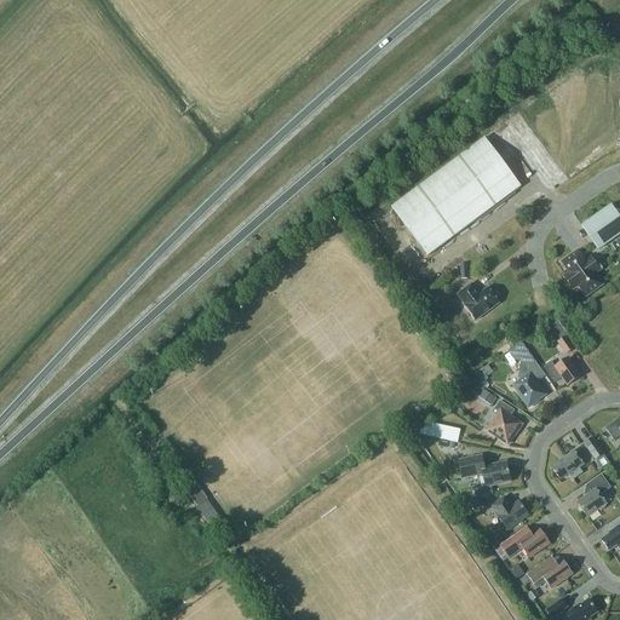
[(391,208),(428,257),(521,187),(484,138),(391,208)]
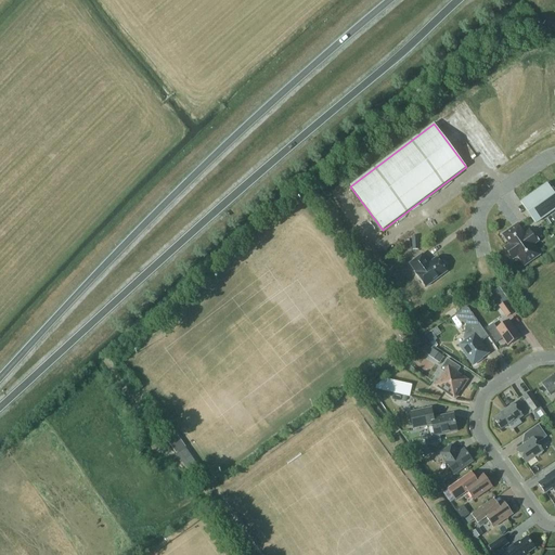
[(520,203),(536,223),(554,209),(554,194),(547,183),(520,203)]
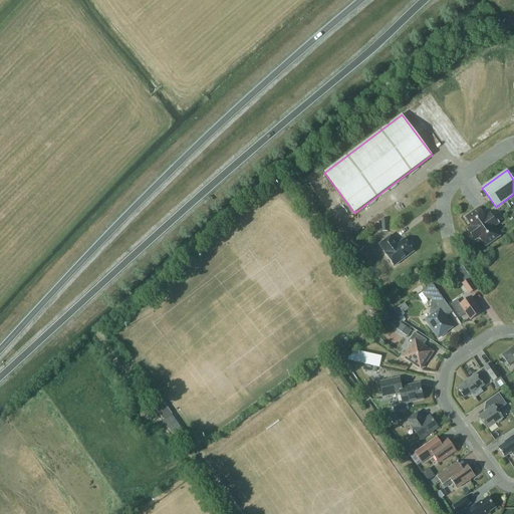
[(479,208),(465,218),(472,227),(468,230),(475,240),(479,237),(486,246),(500,237),(493,228),(497,225),(490,214),(486,217),(479,208)]
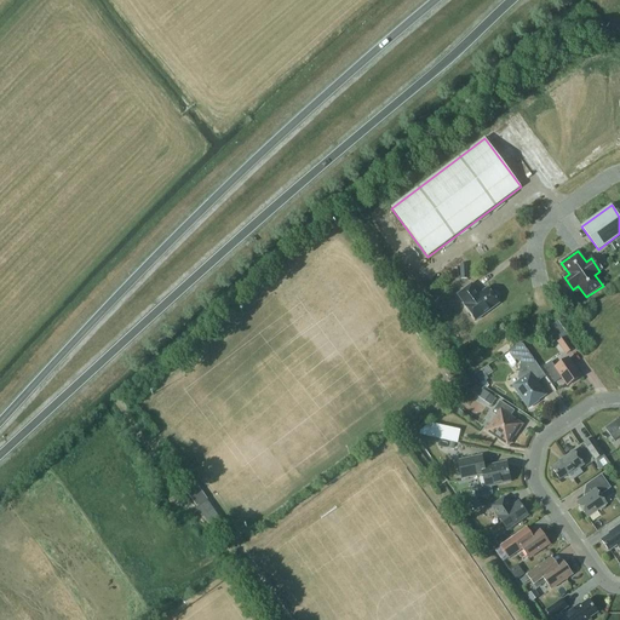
[(457,296),(476,321),(499,304),(487,288),(476,297),(469,286),(457,296)]
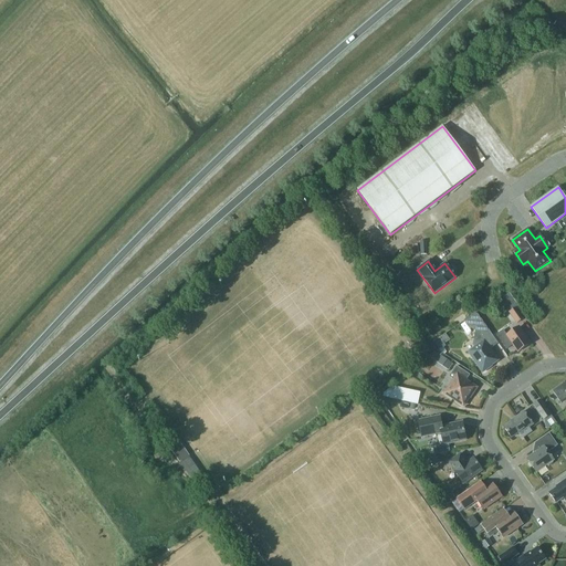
[(524,318),(516,307),(509,313),(516,324),(524,318)]
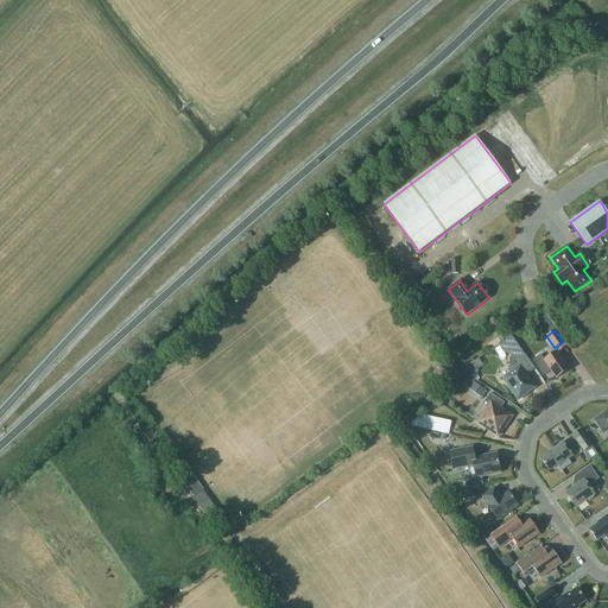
[(511,336),(499,344),(500,347),(512,339),(511,336)]
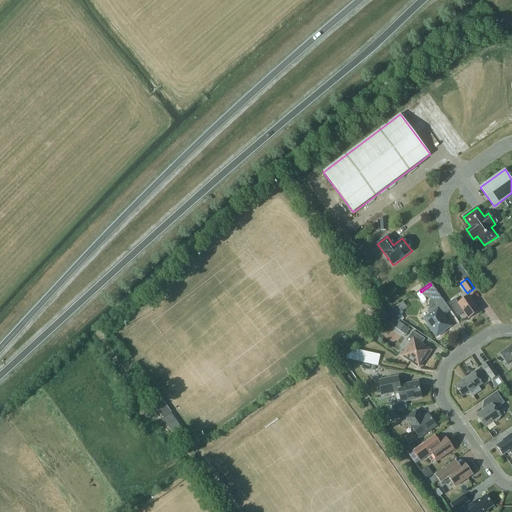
[(424,319),(432,331),(433,330),(437,336),(444,332),(443,331),(450,326),(438,309),(438,307),(444,303),(431,285),(421,292),(425,298),(427,296),(433,304),(429,307),(428,312),(430,315),(424,319)]
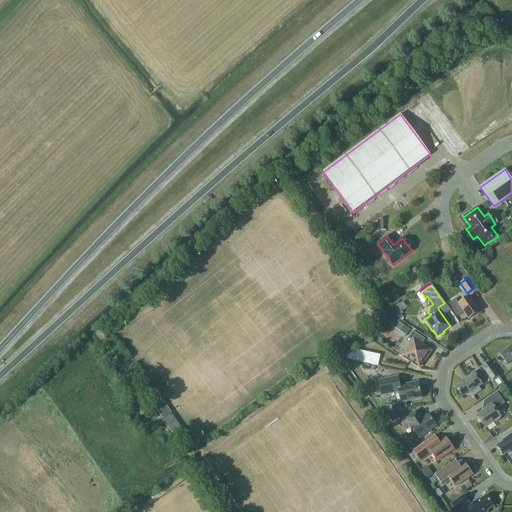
[(458,316),(464,312),(468,319),(480,311),(469,296),(458,304),(455,299),(449,303),(458,316)]
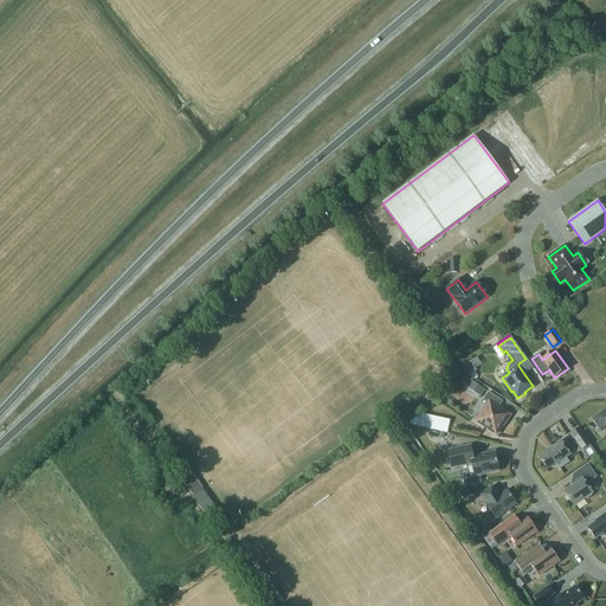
[(471,365),(466,368),(470,374),(475,372),(476,372),(471,365)]
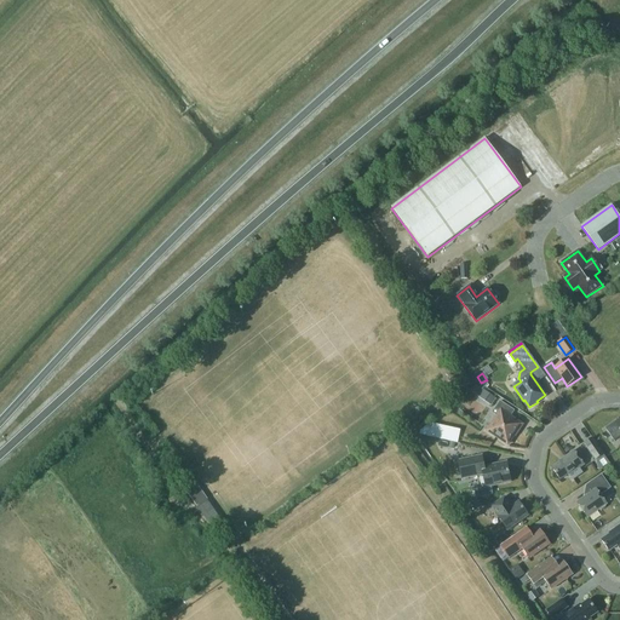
[(476,397),(491,407),(495,400),(477,388),(472,390),(471,391),(476,396),(476,397)]
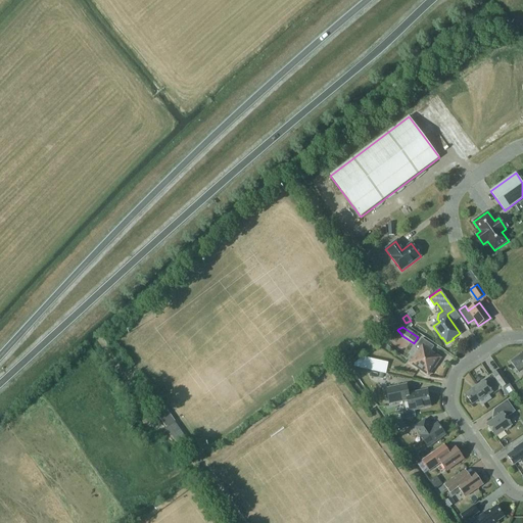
[(411,364),(428,375),(435,364),(436,365),(440,359),(430,352),(433,346),(422,339),(415,348),(420,351),(411,364)]
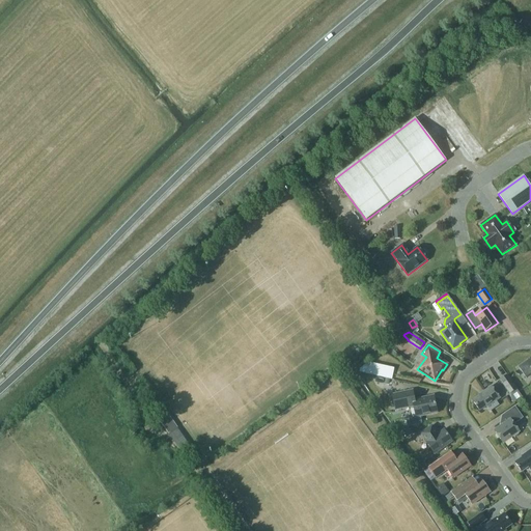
[(519,367),(526,378),(530,373),(530,360),(530,359),(519,367)]
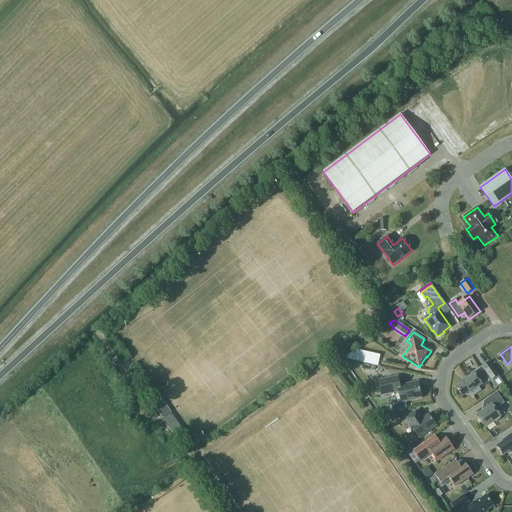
[(347,356),(344,359),(360,362),(361,362),(367,363),(369,352),(363,351),(362,352),(355,351),(347,356)]
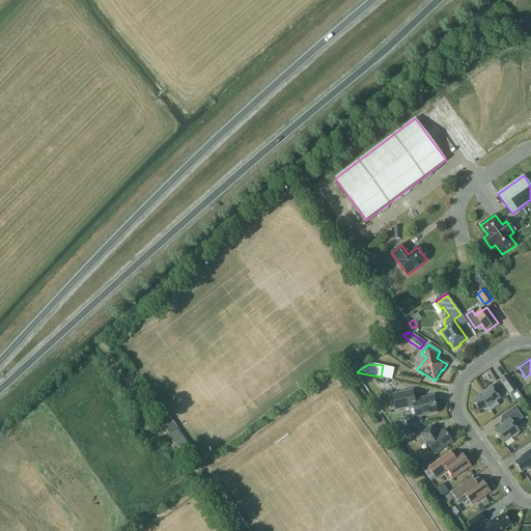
[(500,381),(510,394),(516,389),(507,375),(500,381)]
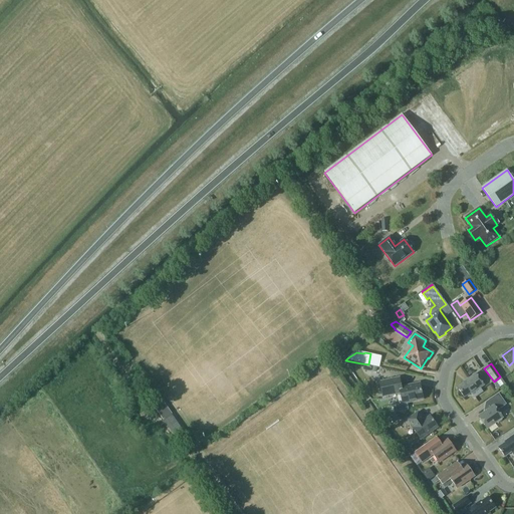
[(469,381),(458,389),(464,398),(471,394),(472,395),(484,386),(476,374),(468,379),(469,381)]
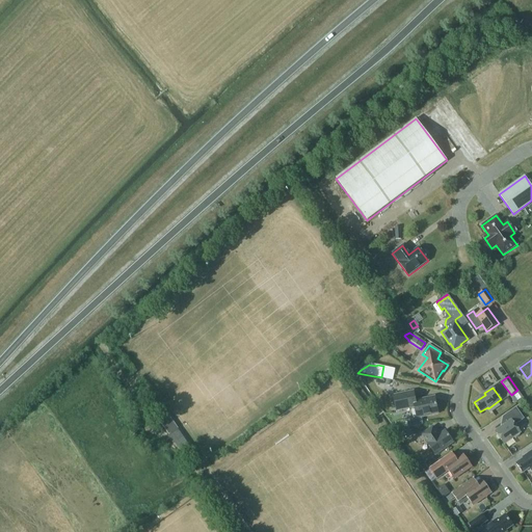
[(415,407),(417,419),(439,415),(434,397),(416,401),(414,392),(393,396),(396,411),(415,407)]
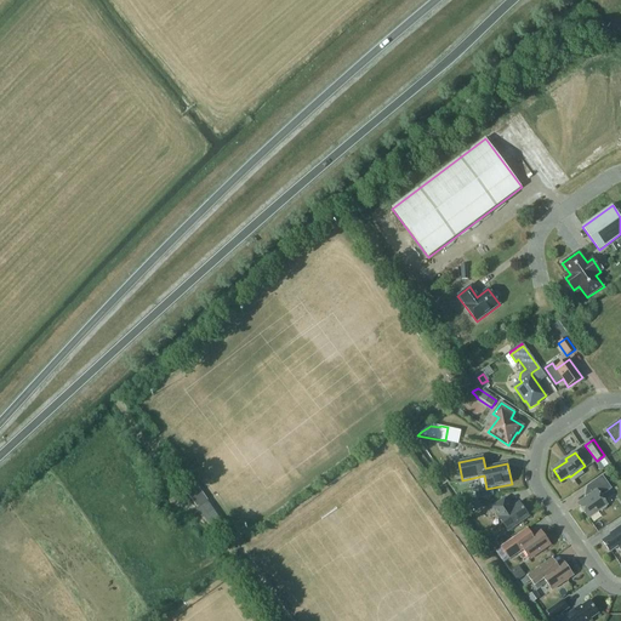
[(607,505),(602,496),(611,489),(602,476),(586,486),(592,495),(579,505),(587,518),(598,511),(599,512),(602,512),(607,510),(607,506),(607,505)]
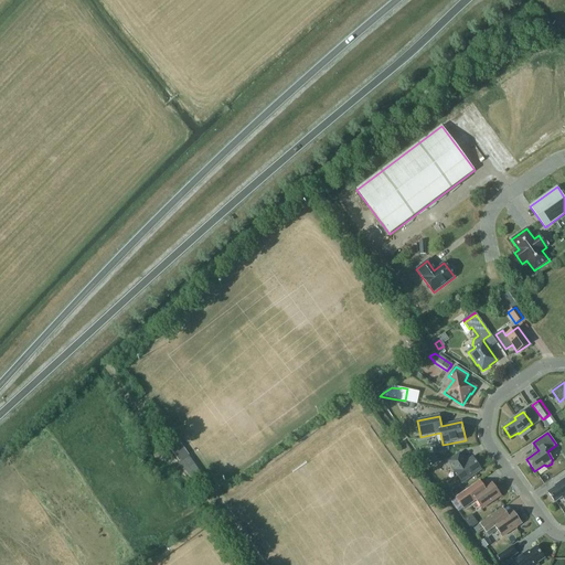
[(190,457),(201,472),(206,469),(195,452),(190,457)]
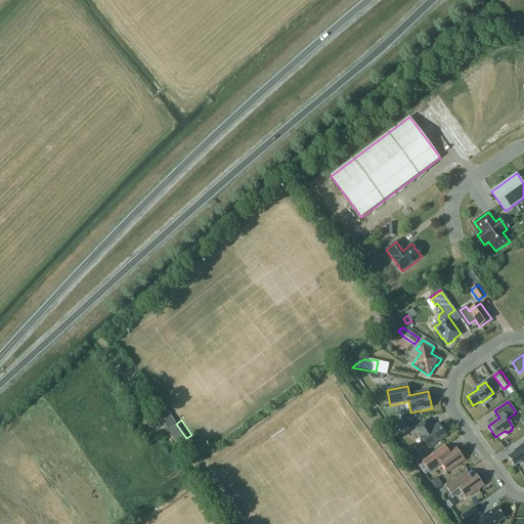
[(421,437),(429,448),(446,436),(438,425),(432,429),(426,421),(416,428),(421,436),(421,437)]
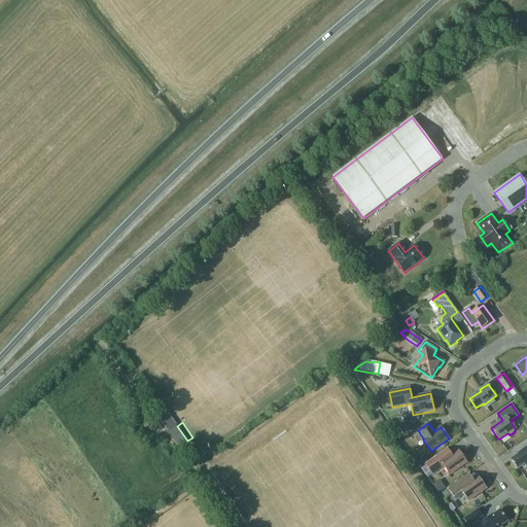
[(187,442),(175,425),(167,431),(179,448),(187,442)]
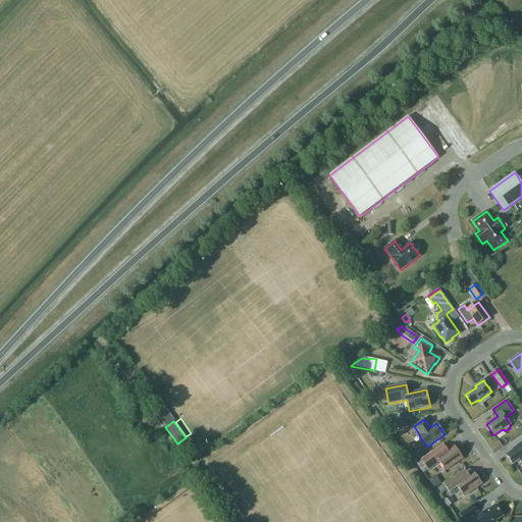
[(396,425),(400,431),(406,426),(402,421),(396,425)]
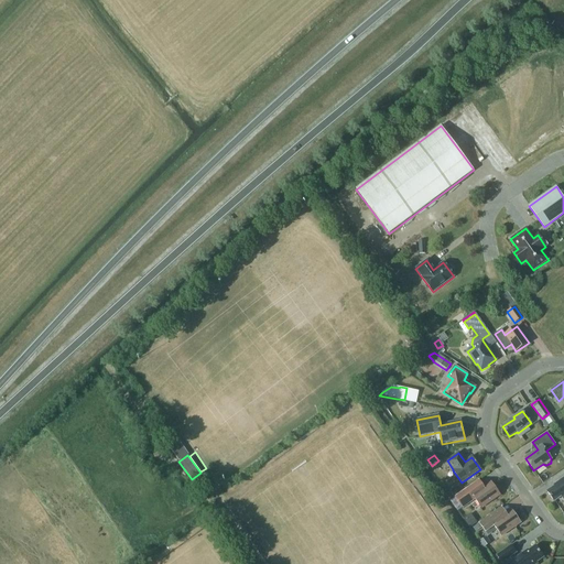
[(554,501),(560,498),(563,502),(563,477),(553,485),(554,486),(546,491),(554,501)]
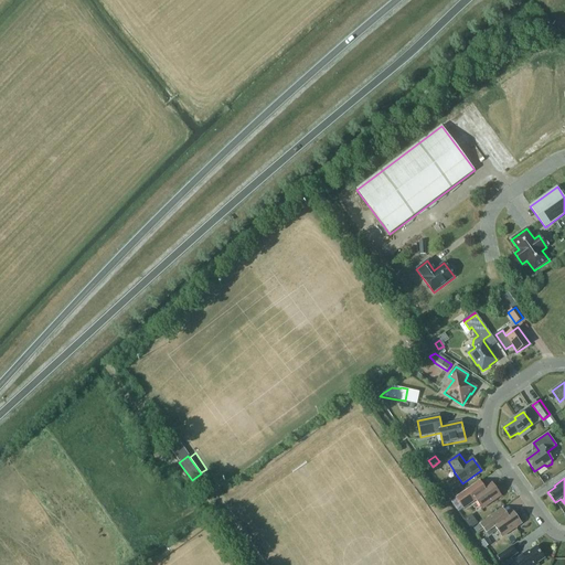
[(464,509),(476,500),(482,509),(500,496),(491,483),(484,488),(480,481),(456,498),(464,509)]
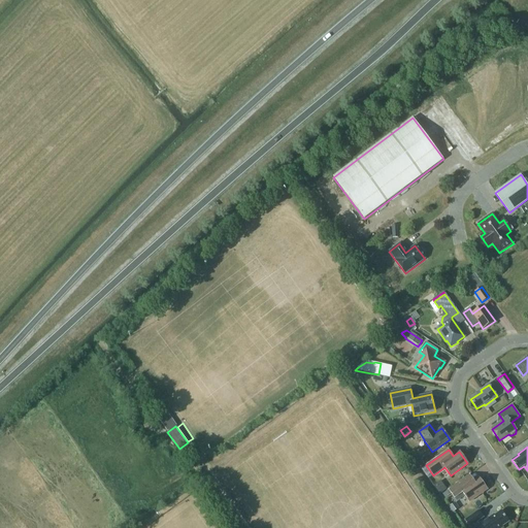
[(469,475),(449,490),(452,494),(455,498),(463,493),(469,502),(488,490),(479,477),(473,482),(469,475)]
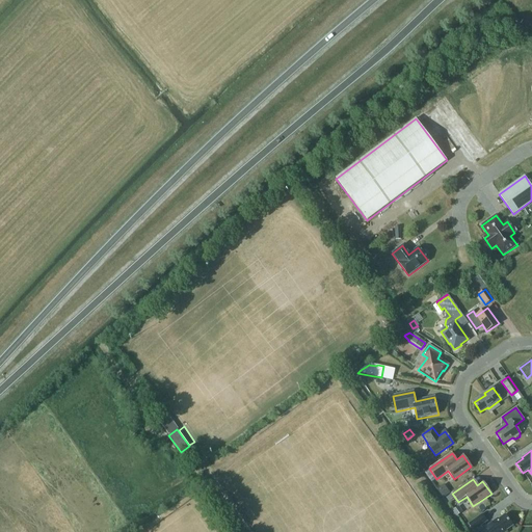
[(468,525),(473,531),(487,522),(482,514),(468,525)]
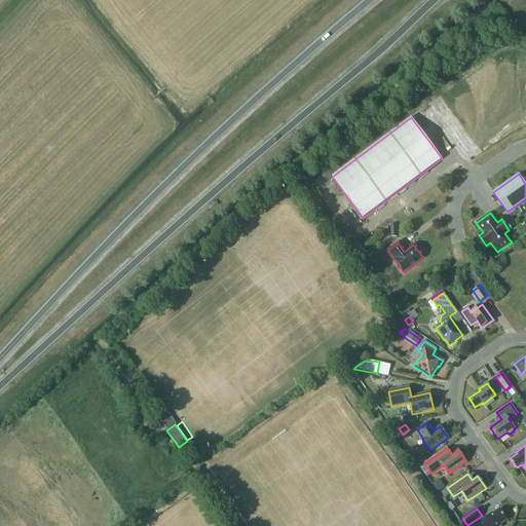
[(492,514),(492,513),(480,522),(482,525),(499,525),(500,525),(506,520),(499,510),(492,514)]
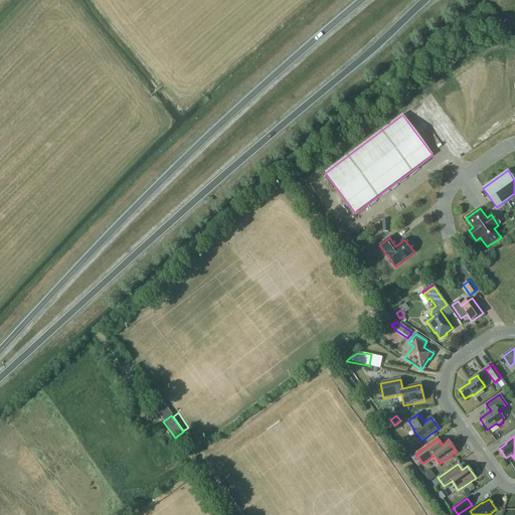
All buildings are outlined.
